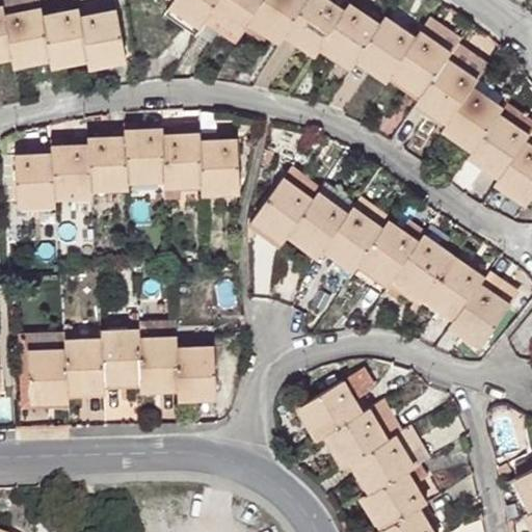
[(174,0),(173,1),(205,22),(214,7),(229,18),(263,41),(272,27),(284,35),(289,28),(319,49),(324,42),(354,61),(360,53),(390,75),(395,68),(425,89),(420,96),(451,116),(446,124),(477,144),(472,151),(503,171),(497,179),(529,200),(531,195),(531,144),(524,139),(528,132),(498,112),(503,105),(472,84),(477,77),(446,56),(451,50),(421,29),(416,35),(384,16),(380,22),(350,2),(345,9),(330,0),(174,0)]
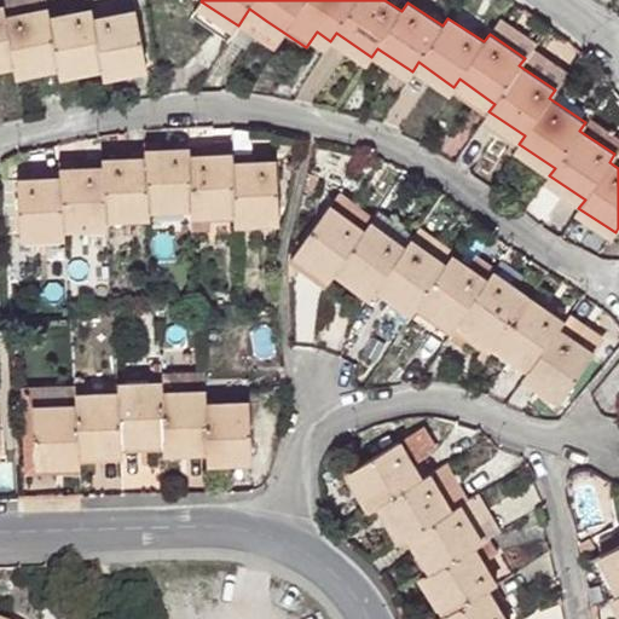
[(0,62),(11,59),(13,70),(56,62),(57,69),(100,61),(103,73),(145,64),(134,10),(92,17),(90,7),(46,17),(44,7),(3,15),(0,5),(0,62)]
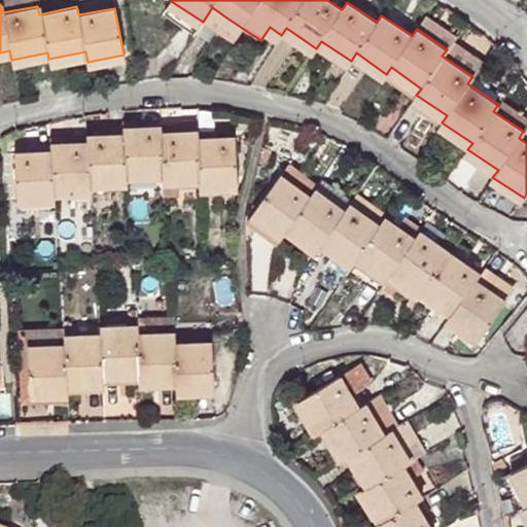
[(212,7),(203,22),(184,48),(200,59),(226,18),(212,7)]
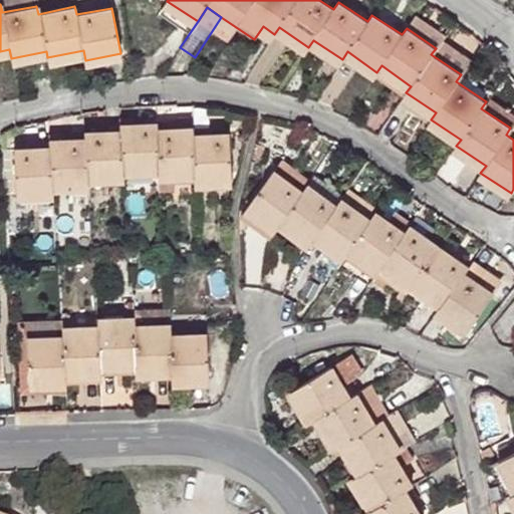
[(442,39),(436,48),(431,54),(461,74),(472,58),(442,39)]
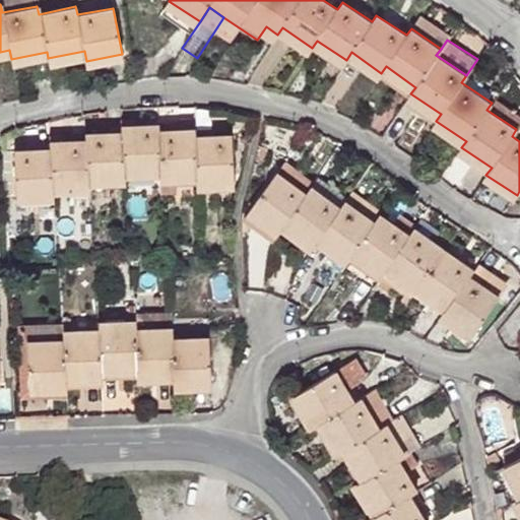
[(519,112),(495,96),(492,103),(486,110),(516,129),(519,123),(519,112)]
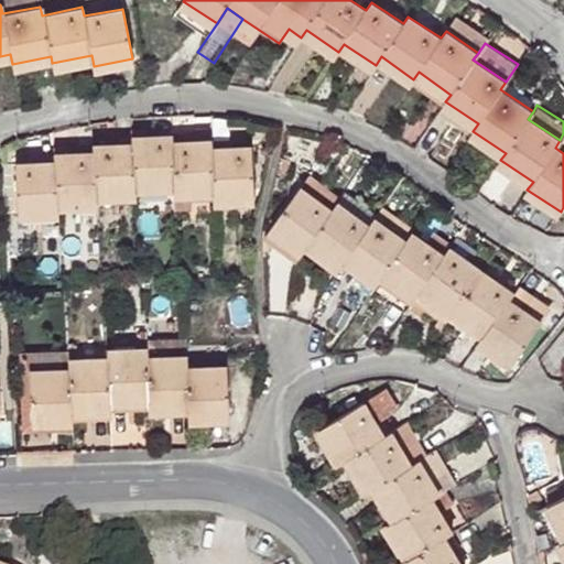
[(171,142),(171,136),(149,136),(149,129),(132,130),(132,136),(117,137),(117,143),(93,144),(93,152),(72,152),(72,147),(53,147),(54,153),(39,154),(40,161),(15,162),(18,214),(57,212),(57,204),(96,203),(95,195),(134,193),(134,186),(172,185),(173,193),(213,191),(213,198),(251,196),(249,147),(228,147),(228,141),(210,142),(210,133),(195,134),(195,141),(171,142)]
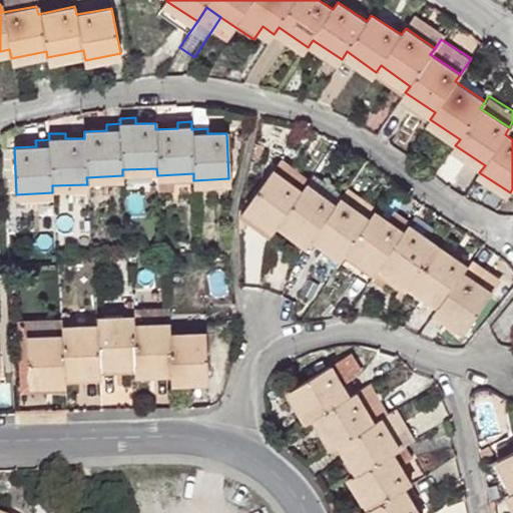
[(295,168),(287,179),(303,189),(307,183),(311,178),(295,168)]
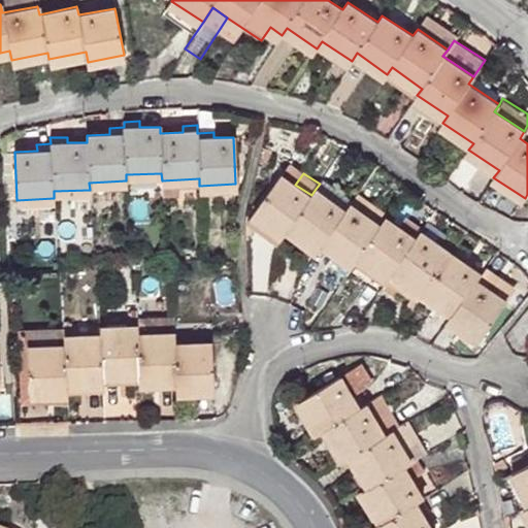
[(311,195),(295,185),(282,175),(255,215),(285,235),(290,228),(320,249),(324,243),(355,263),(359,256),(375,267),(365,281),(380,291),(393,271),(454,312),(450,319),(480,338),(506,301),(476,279),(481,273),(440,246),(419,233),(416,238),(399,227),(385,218),(381,225),(351,204),(347,209),(316,189),(311,195)]
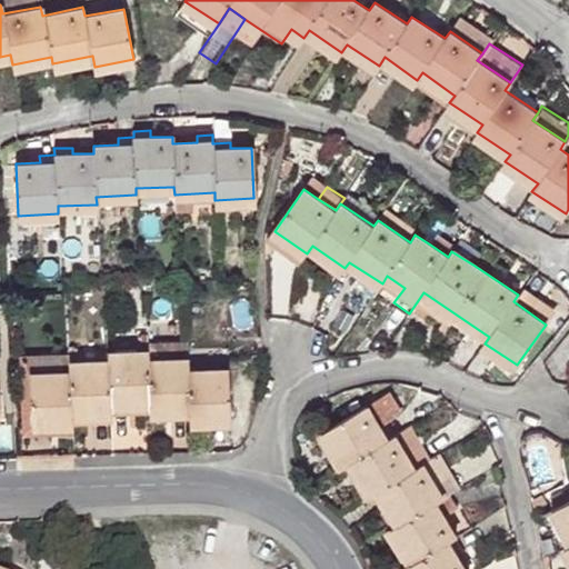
[(386,208),(378,220),(410,242),(415,235),(418,230),(386,208)]
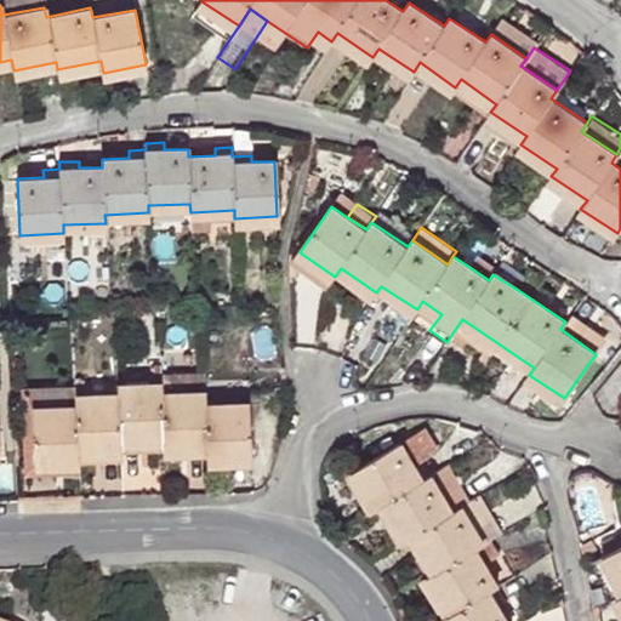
[(335,277),(300,252),(290,266),(326,289),(335,277)]
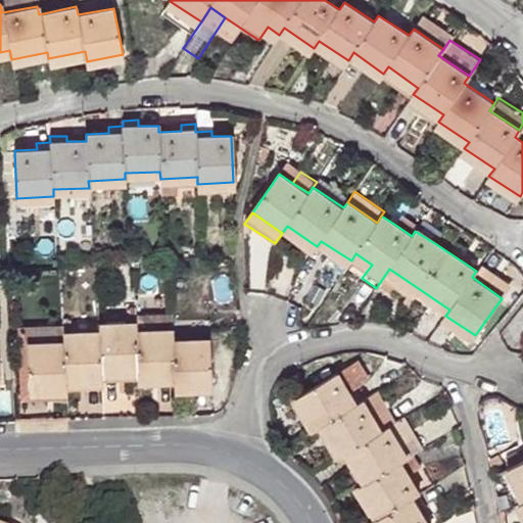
[(402,215),(395,225),(412,236),(415,231),(419,226),(402,215)]
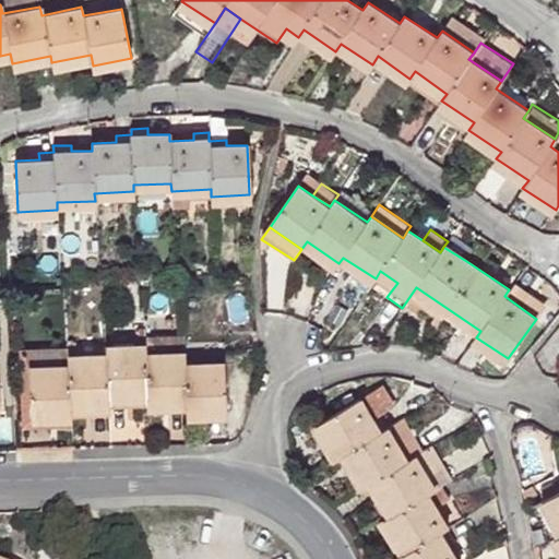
[(443,247),(466,261),(473,250),(451,236),(448,241),(443,247)]
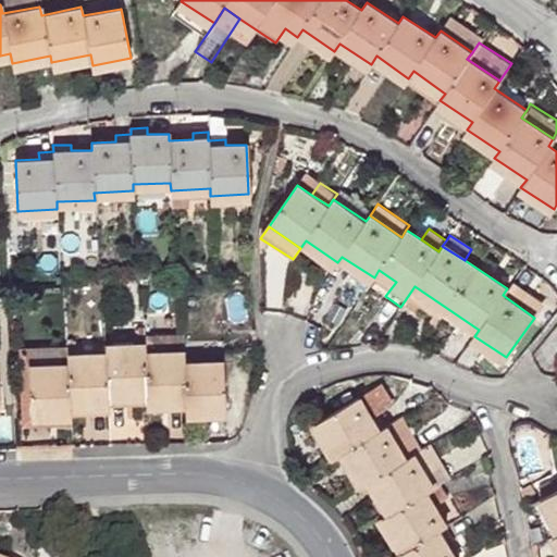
[(379,270),(374,277),(369,285),(385,296),(396,282),(379,270)]
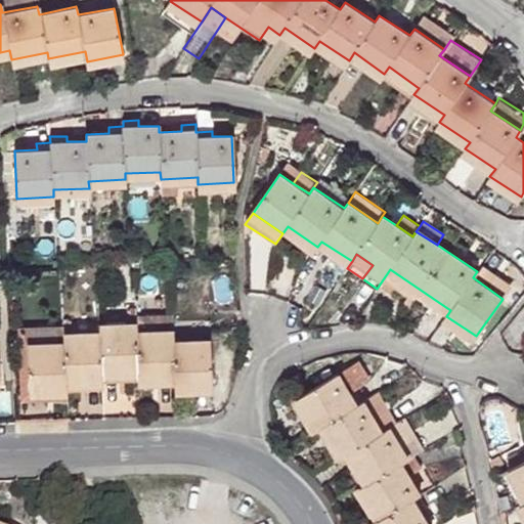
[(136,332),(171,331),(171,314),(135,316),(136,322),(136,332)]
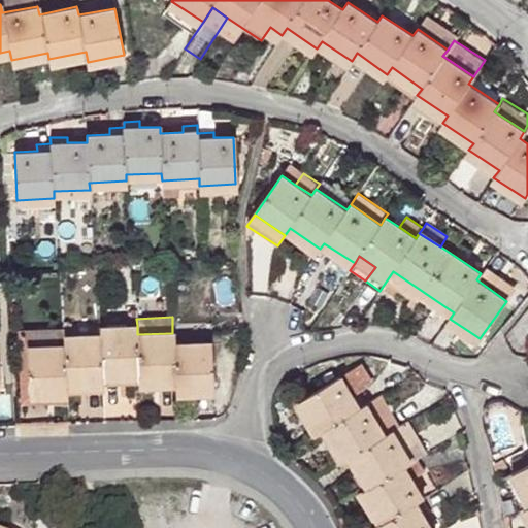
[(65,343),(28,344),(30,391),(68,391),(67,381),(103,381),(102,372),(138,371),(139,383),(174,382),(174,389),(211,389),(209,340),(173,341),(172,333),(137,334),(137,325),(100,326),(100,334),(64,335),(65,343)]
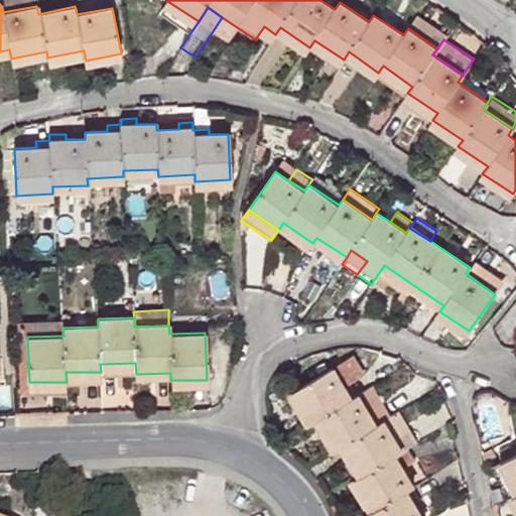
[(27,320),(27,337),(63,336),(62,328),(62,319),(27,320)]
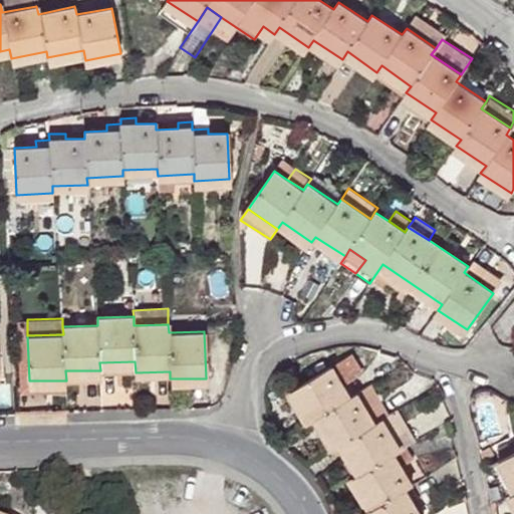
[(346,356),(331,365),(343,384),(347,382),(358,375),(346,356)]
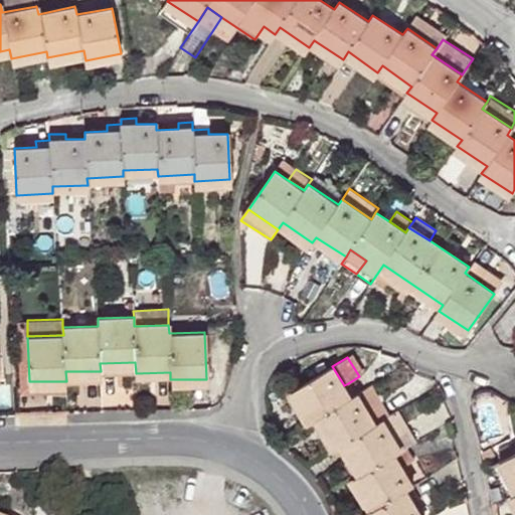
[(344,385),(332,366),(292,390),(312,421),(318,417),(336,450),(345,444),(363,475),(355,480),(373,510),(367,514),(420,514),(414,504),(418,502),(409,487),(412,486),(401,467),(412,460),(405,449),(414,443),(407,430),(394,439),(383,419),(387,416),(379,403),(368,410),(358,392),(355,394),(348,383),(344,385)]
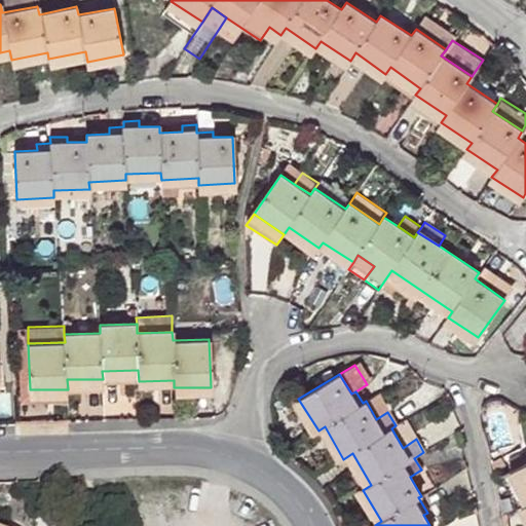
[(377,393),(366,401),(376,419),(387,412),(377,393)]
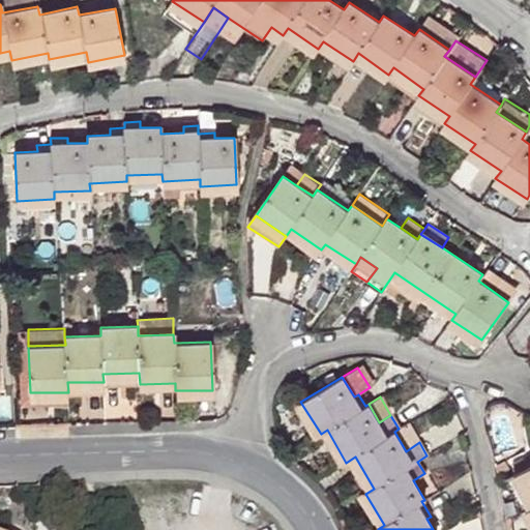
[(408,423),(399,429),(394,432),(406,451),(419,442),(408,423)]
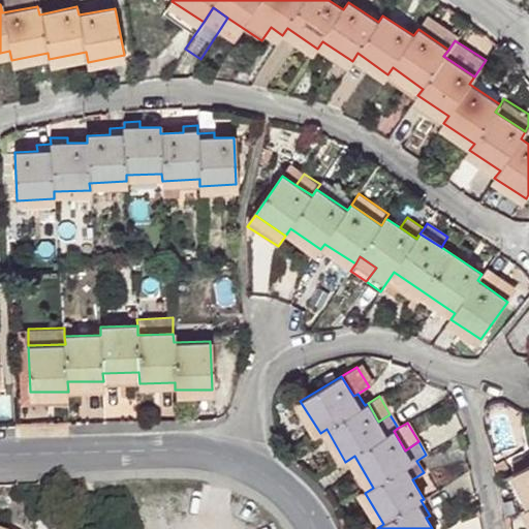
[(528,464),(517,471),(528,494),(528,505),(527,507),(528,511),(528,464)]
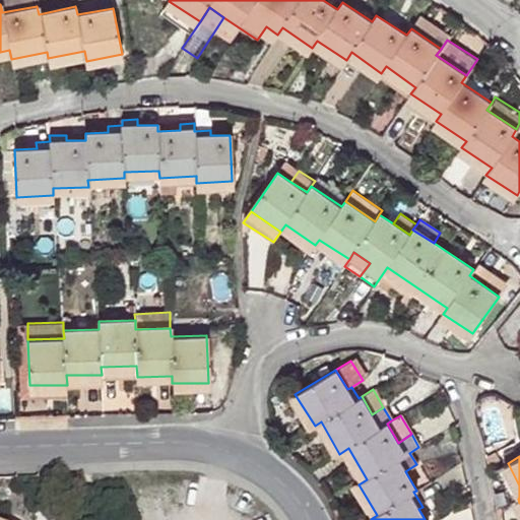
[(519,497),(519,485),(508,463),(497,469),(513,501),(518,499),(519,497)]
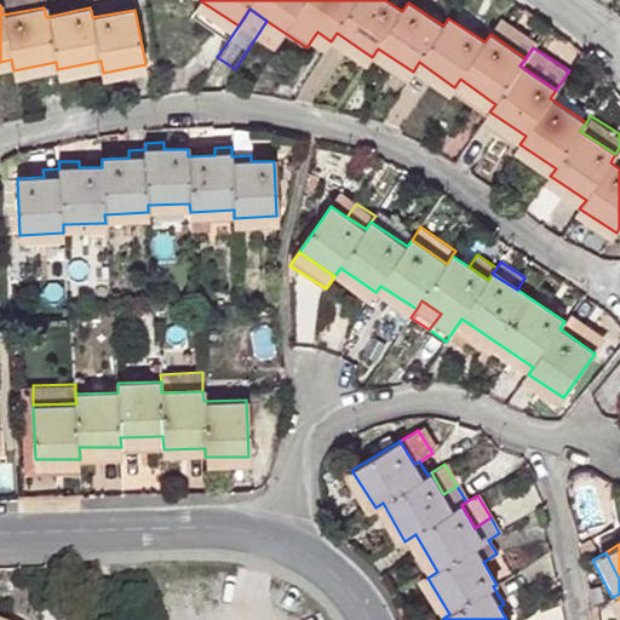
All buildings are outlined.
